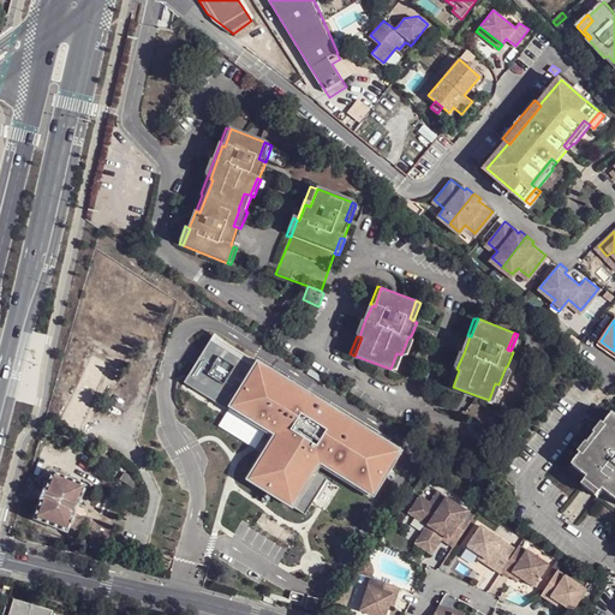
[(408,336),(401,354),(406,354),(412,338),(411,336),(408,336)]
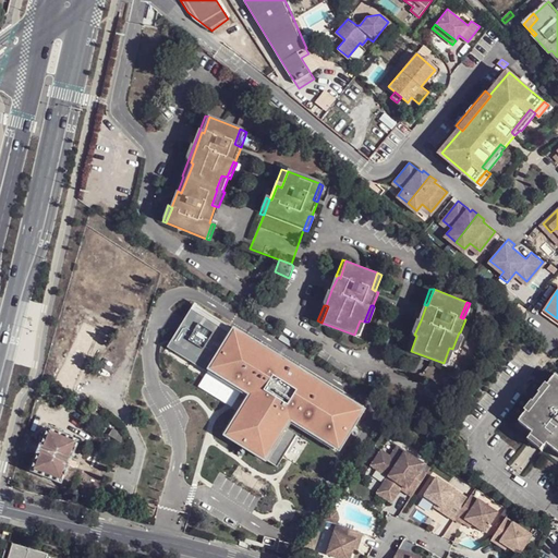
[(194,306),(169,344),(210,370),(238,386),(252,395),(226,435),(277,468),(298,435),(288,428),(293,421),(341,450),(365,412),(194,306)]
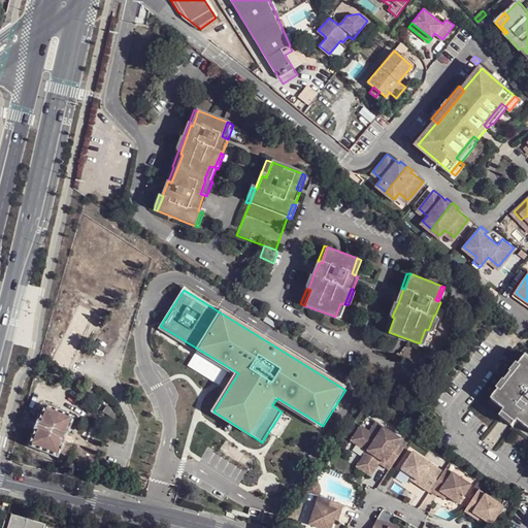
[(515,295),(527,305),(527,301),(516,293),(515,295)]
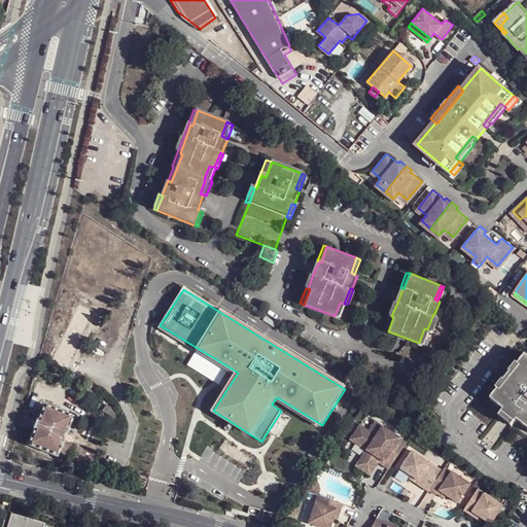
[(340,303),(335,316),(340,314),(344,304),(340,303)]
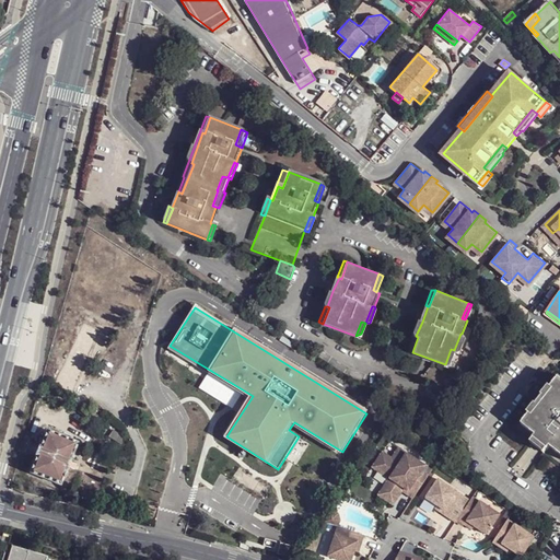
[(461,334),(454,350),(458,351),(465,335),(462,334),(461,334)]
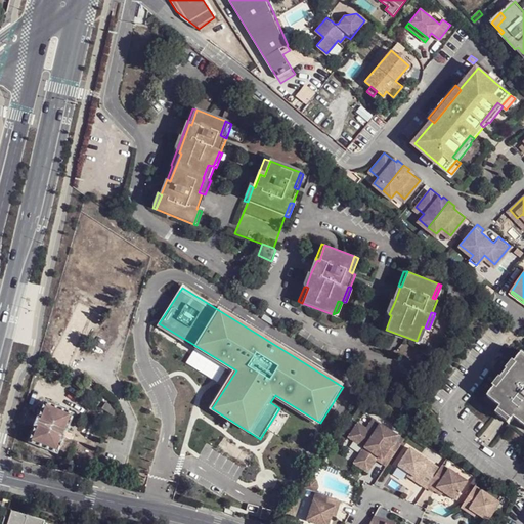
[(391,315),(389,314),(388,314),(382,329),(386,330),(391,315)]
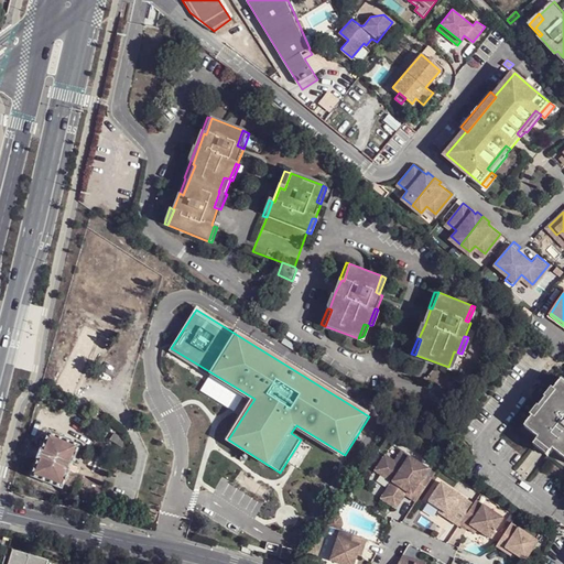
[(454,351),(448,367),(452,367),(457,353),(454,351)]
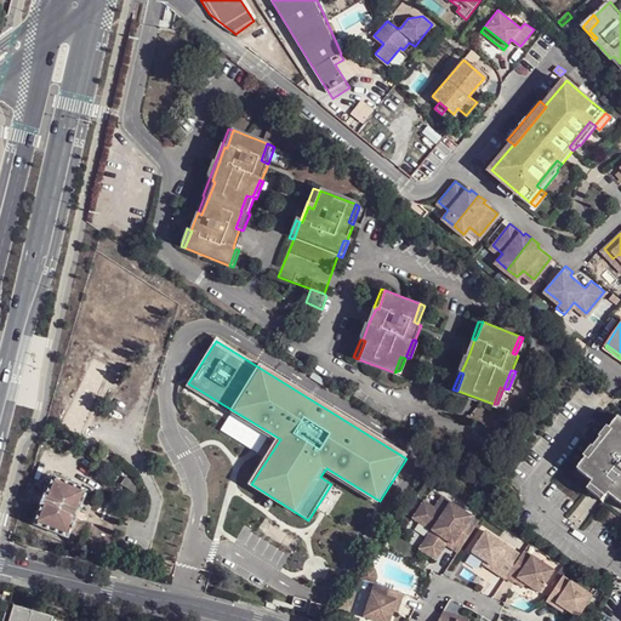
[(265,429),(234,411),(222,431),(254,450),(265,429)]
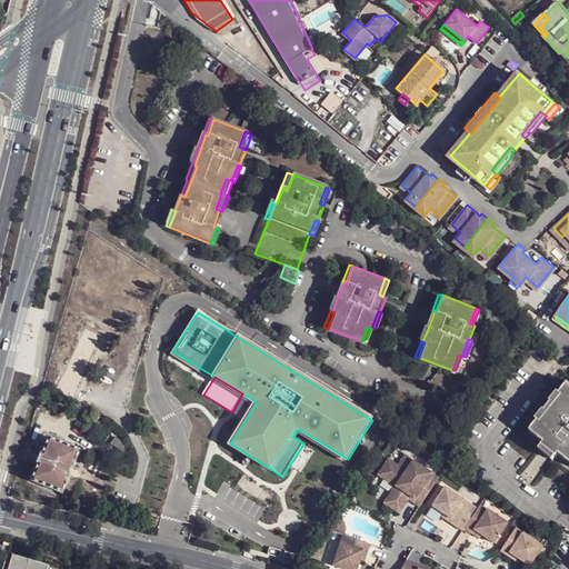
[(568,387),(567,386),(559,396),(561,399),(540,426),(538,423),(530,432),(545,443),(541,448),(556,458),(558,455),(568,462),(568,387)]
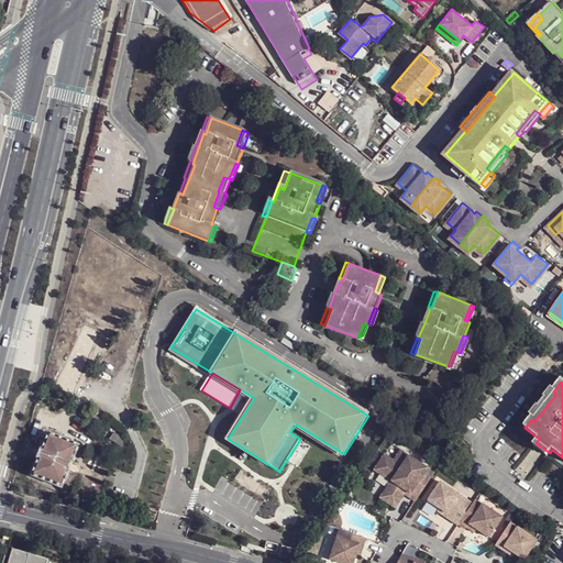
[(80,446),(48,433),(42,450),(40,449),(36,460),(39,460),(31,476),(63,489),(80,446)]
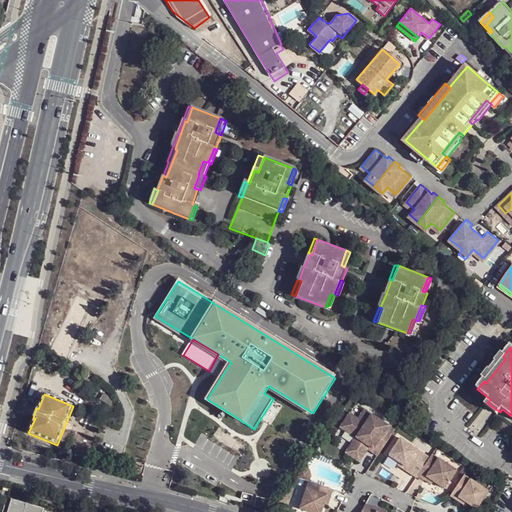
[(395,430),(364,410),(359,419),(355,416),(346,431),(356,438),(351,446),(364,455),(368,449),(370,447),(373,449),(372,451),(378,455),(395,430)]
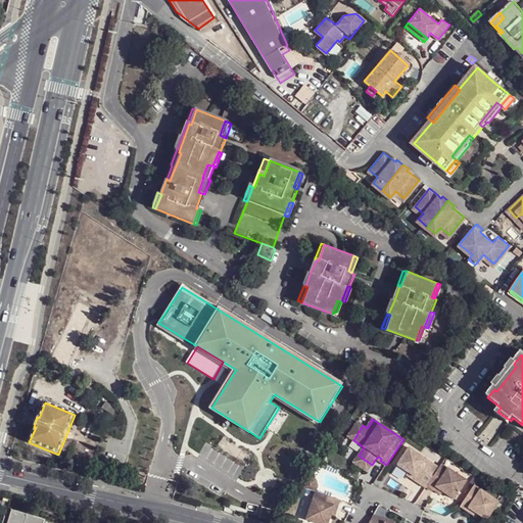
[(363,425),(358,422),(348,437),(353,440),(363,425)]
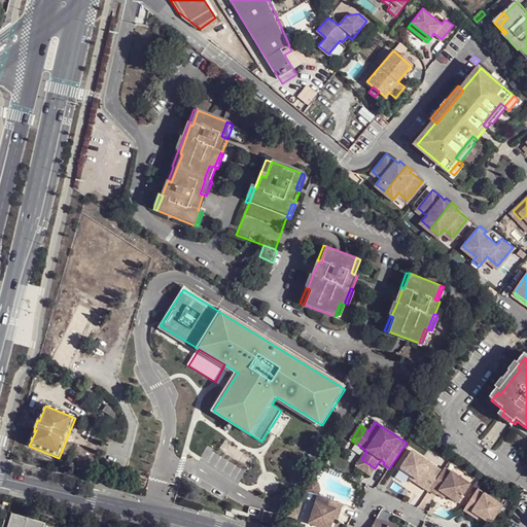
[(436,466),(412,451),(400,468),(412,476),(418,480),(416,483),(423,487),(436,466)]
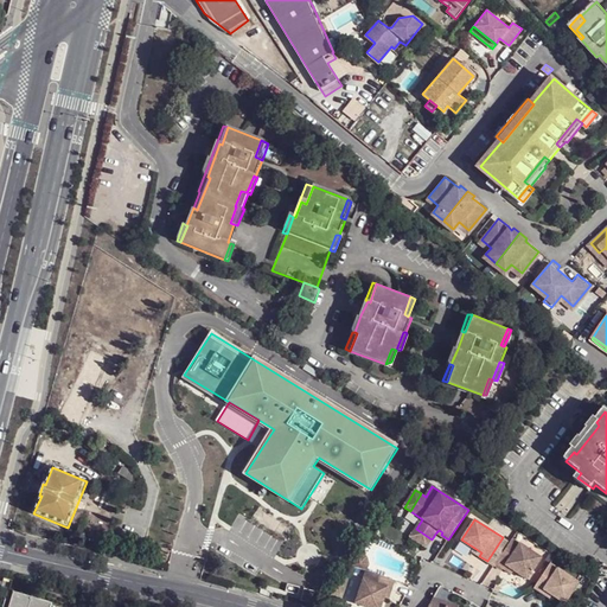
[(432,540),(416,529),(410,537),(427,547),(432,540)]
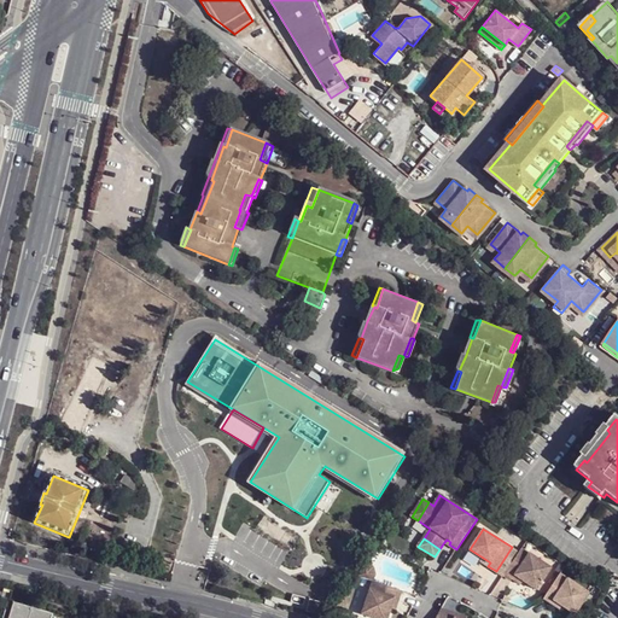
[(512,547),(496,571),(503,576),(506,573),(519,552),(512,547)]
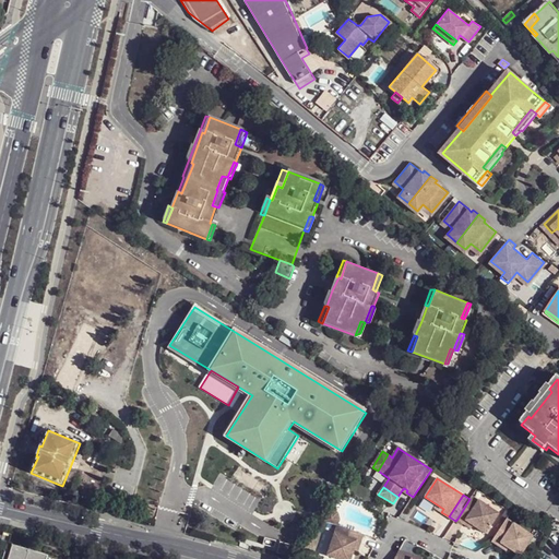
[(499,513),(472,496),(470,499),(458,519),(465,523),(466,520),(486,533),(499,513)]
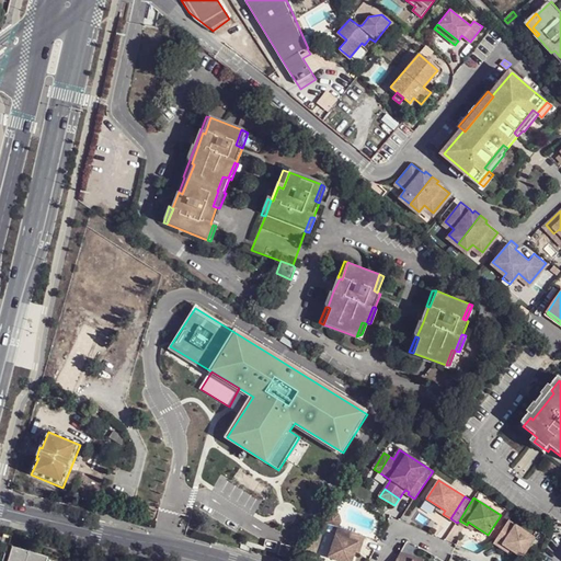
[(325,523),(340,527),(342,522),(339,515),(333,512),(325,523)]
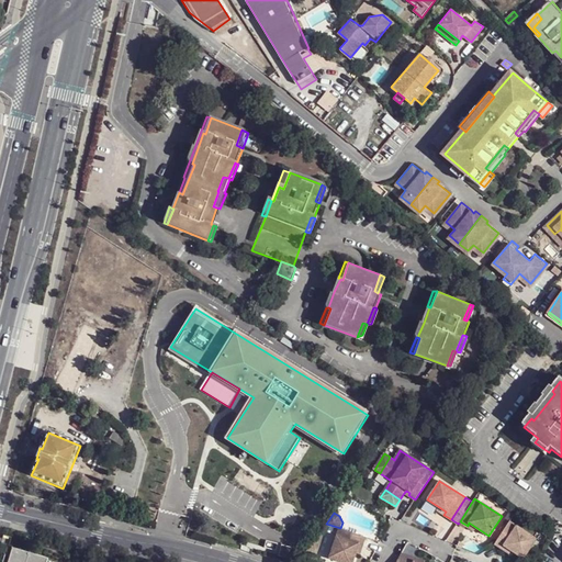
[(537,538),(510,521),(508,525),(496,543),(504,548),(505,546),(513,550),(525,558),(537,538)]
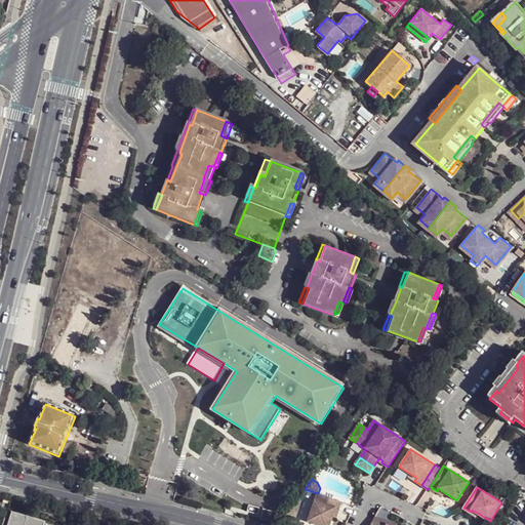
[(342,502),(318,494),(309,523),(314,524),(331,524),(334,515),(336,509),(340,511),(342,502)]
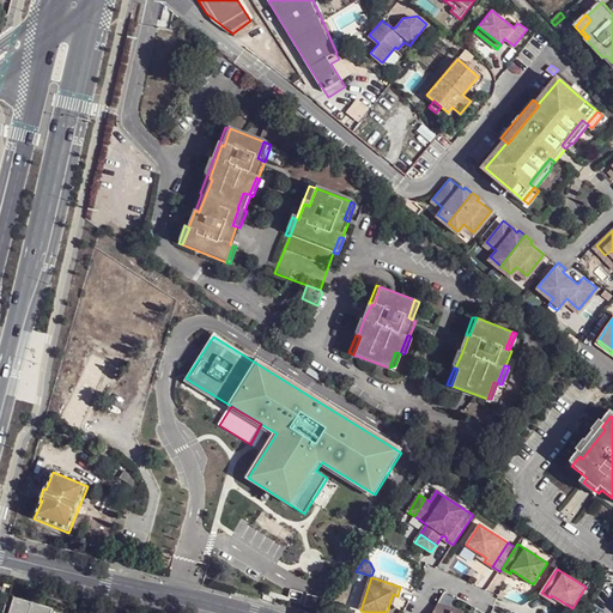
[(13,588),(4,584),(0,593),(0,596),(10,599),(13,588)]
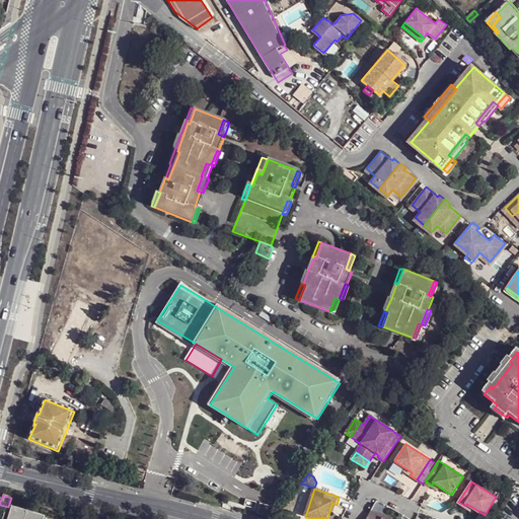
[(44,517),(10,508),(6,518),(43,518),(44,518),(44,517)]
